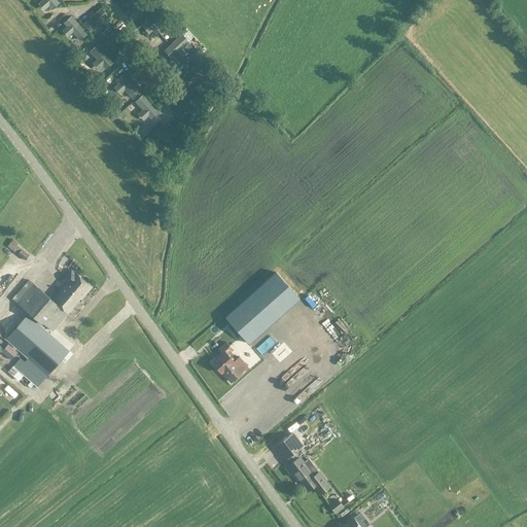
[(42,7),(47,3),(51,8),(59,3),(56,0),(43,0),(39,4),(42,7)]
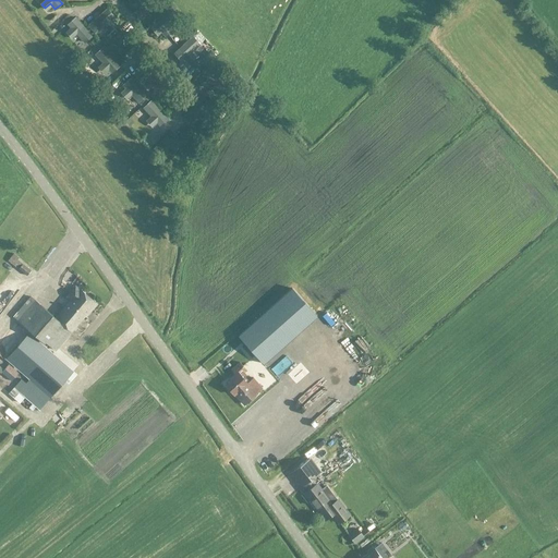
[(135,9),(141,4),(145,9),(148,5),(144,1),(144,0),(130,0),(129,2),(135,9)]
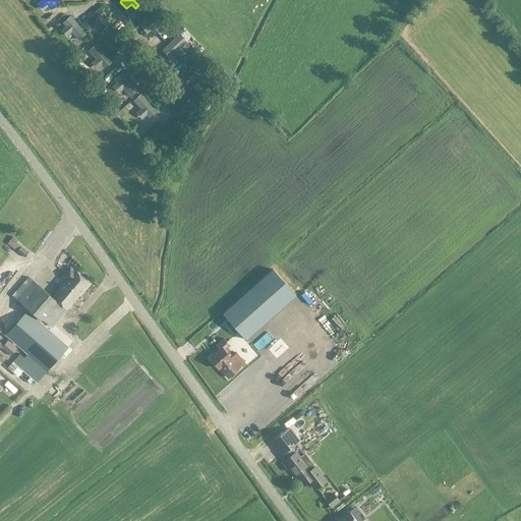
[(105,24),(101,20),(106,15),(100,9),(83,23),(90,31),(98,23),(102,27),(105,24)]
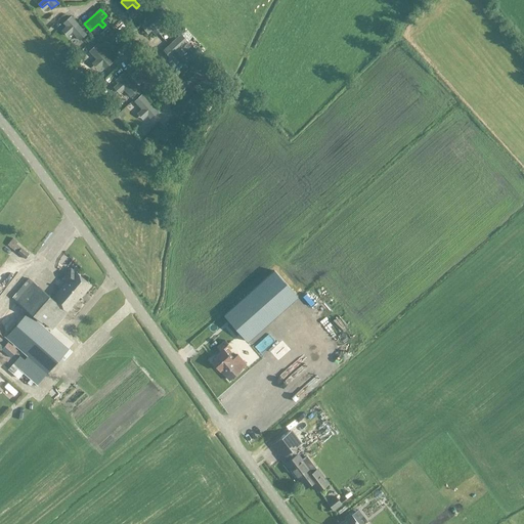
[(148,33),(154,28),(158,33),(162,29),(158,25),(165,17),(159,10),(142,26),(148,33)]
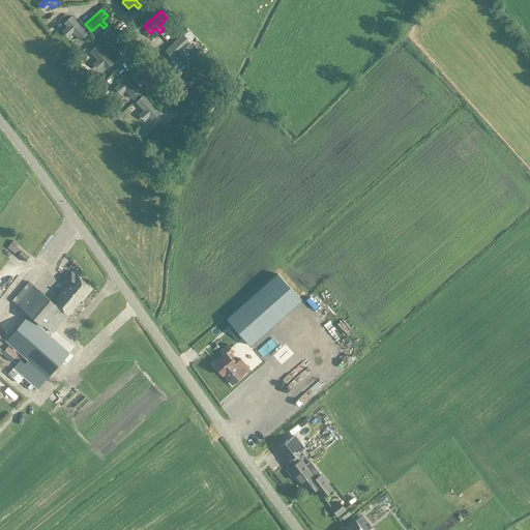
[(65,23),(70,28),(65,33),(68,36),(74,32),(81,40),(88,34),(72,17),(65,23)]
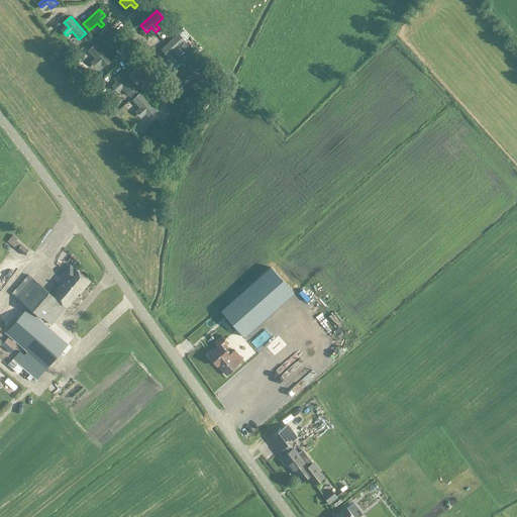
[(169,57),(174,52),(178,56),(181,53),(177,48),(185,41),(179,34),(163,49),(169,57)]
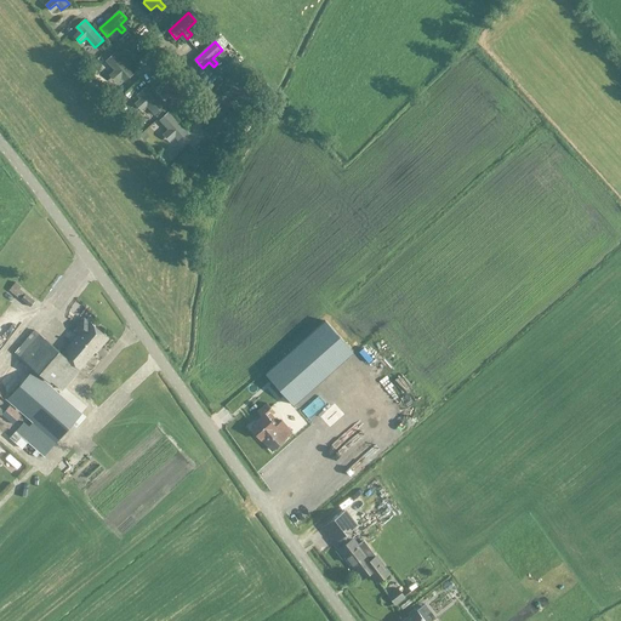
[(114,79),(119,74),(125,80),(134,73),(115,53),(107,61),(115,70),(110,75),(114,79)]
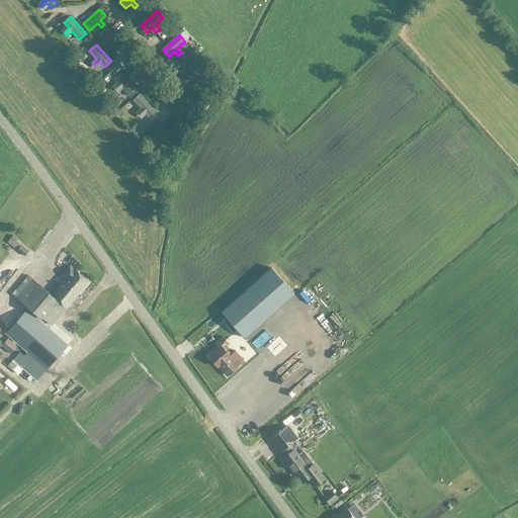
[(149,71),(144,67),(150,62),(143,56),(126,70),(133,77),(141,70),(145,74),(149,71)]
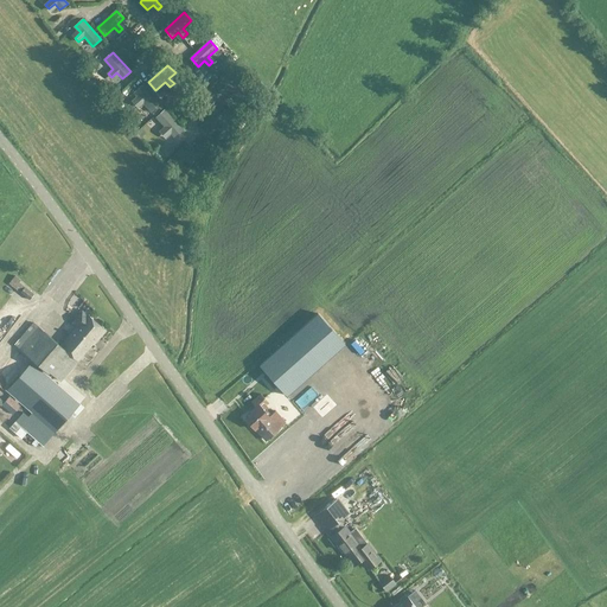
[(224,95),(230,89),(235,94),(238,90),(234,85),(243,77),(236,69),(217,87),(224,95)]
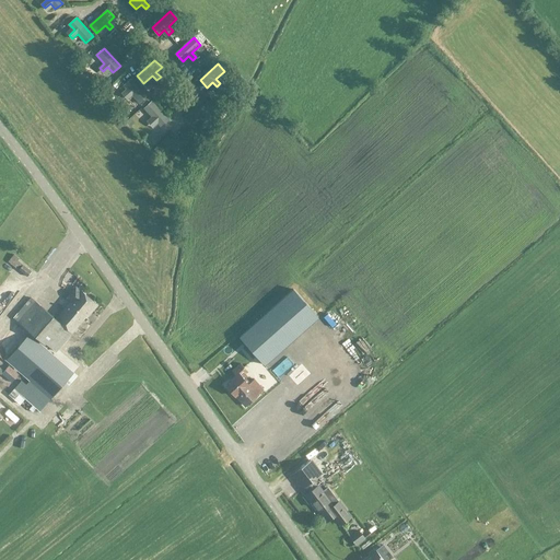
[(125,85),(129,91),(125,95),(128,100),(132,95),(140,103),(148,96),(131,79),(125,85)]
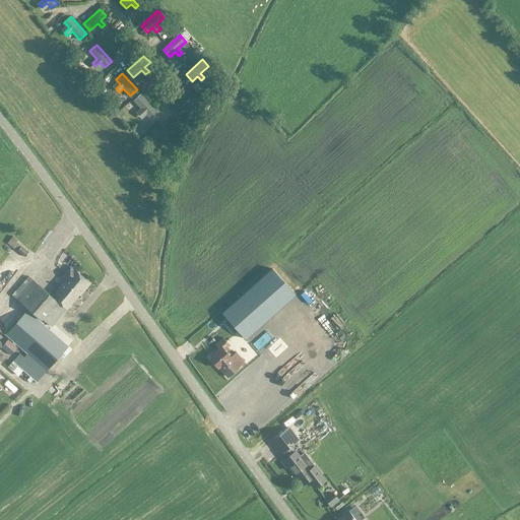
[(195,107),(191,103),(196,98),(189,91),(174,108),(181,114),(188,106),(192,110),(195,107)]
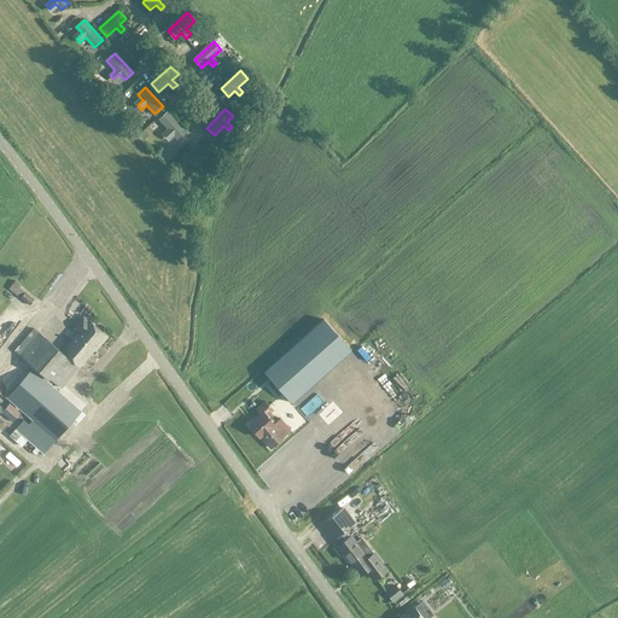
[(167,138),(173,133),(178,139),(186,132),(168,112),(159,120),(169,129),(163,134),(167,138)]
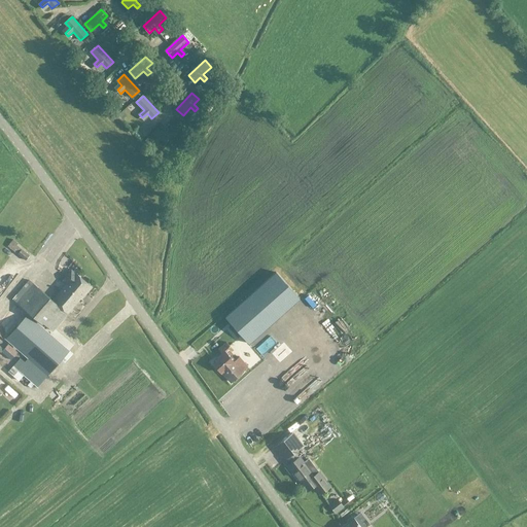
[(169,140),(164,136),(169,131),(162,124),(146,141),(153,147),(161,139),(166,143),(169,140)]
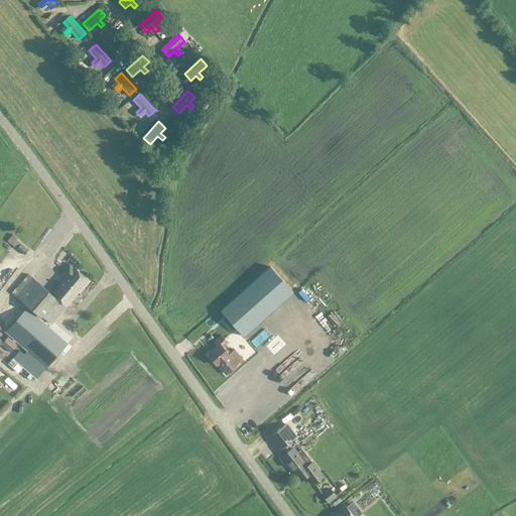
[(25,255),(29,251),(16,241),(18,239),(13,235),(8,241),(25,255)]
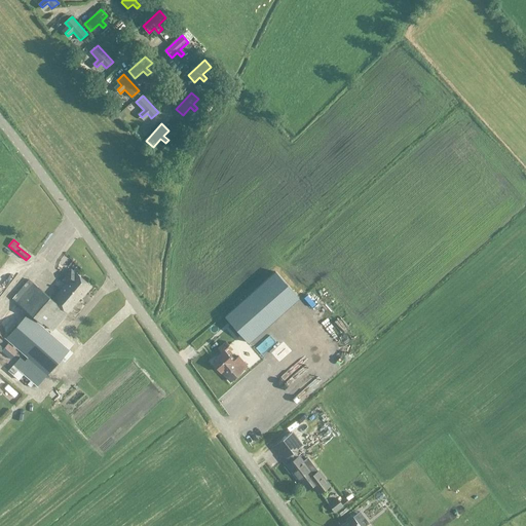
[(67,283),(52,299),(33,283),(16,302),(42,324),(43,323),(52,332),(69,313),(68,312),(81,298),(80,297),(84,291),(86,293),(92,287),(90,285),(77,273),(76,273),(71,269),(63,278),(67,283)]
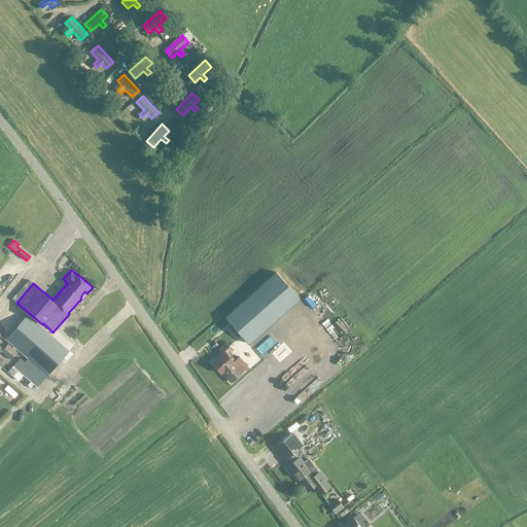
[(251,294),(225,317),(249,344),(275,321),(251,294)]
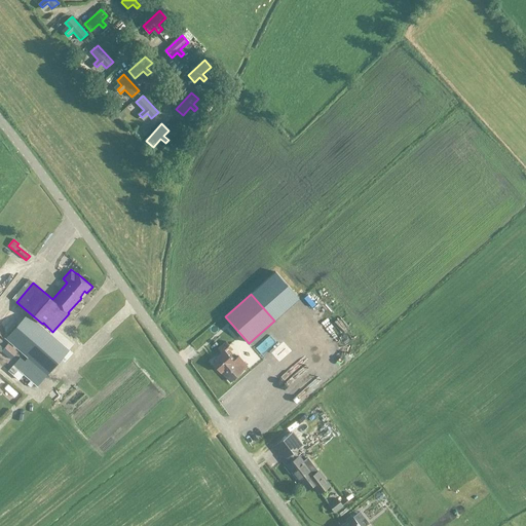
[(28,313),(5,339),(28,358),(47,375),(70,350),(40,325),(28,313)]
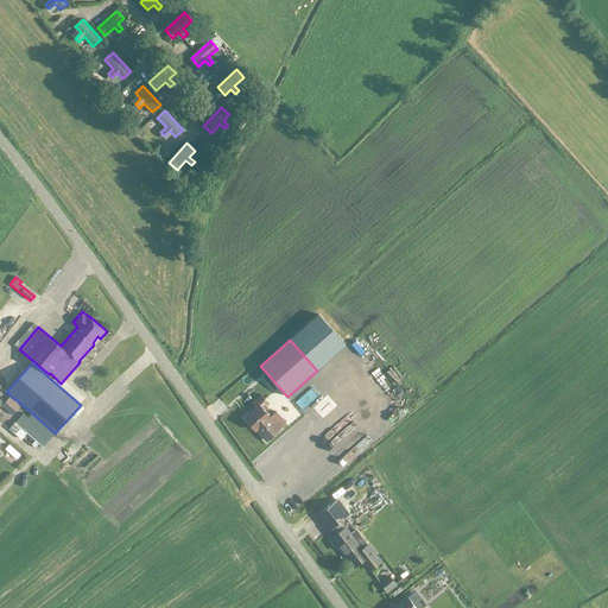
[(302,404),(314,394),(308,388),(297,398),(302,404)]
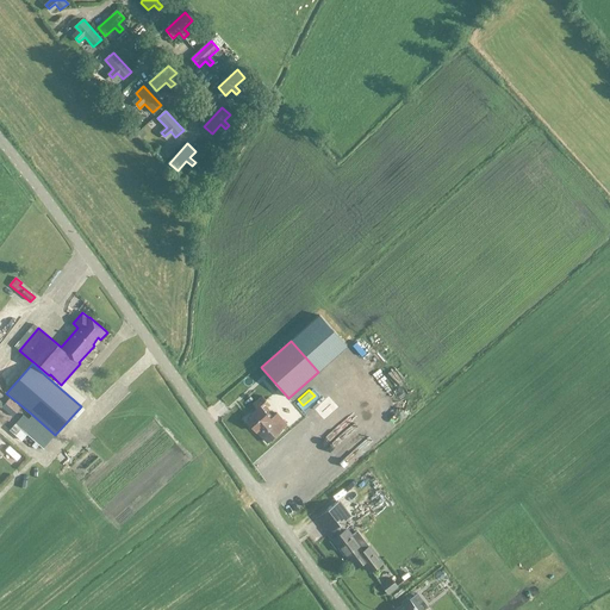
[(280,430),(287,424),(277,414),(272,417),(267,411),(269,410),(267,408),(269,405),(262,396),(254,404),(257,409),(253,414),(253,415),(247,421),(256,431),(257,430),(267,442),(280,430)]
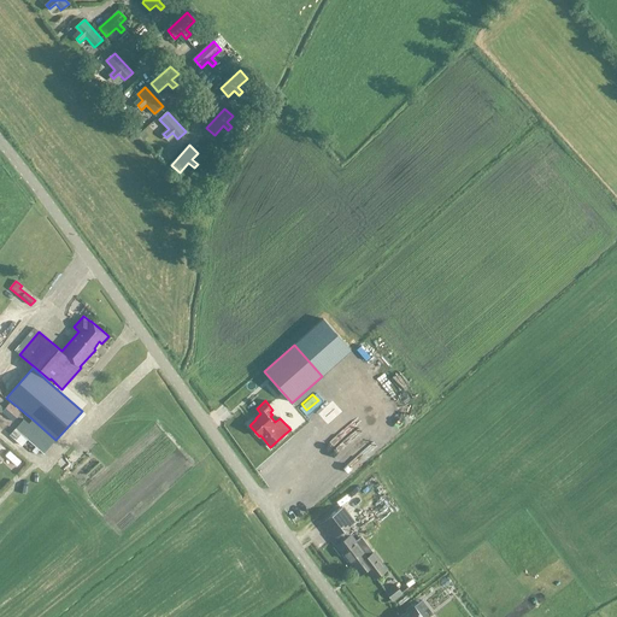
[(10,403),(3,412),(13,422),(21,412),(10,403)]
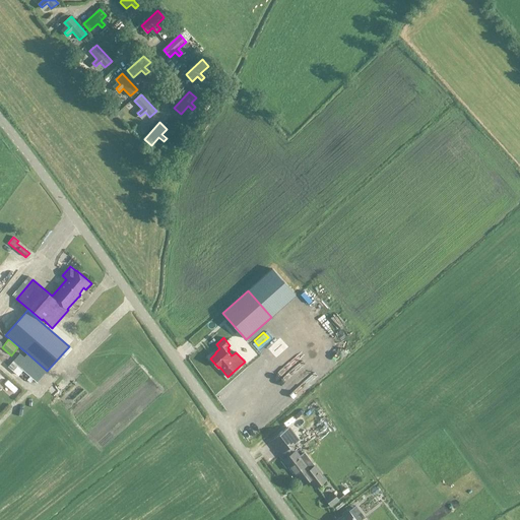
[(47,371),(27,353),(24,356),(20,353),(8,367),(18,376),(23,370),(38,383),(47,371)]
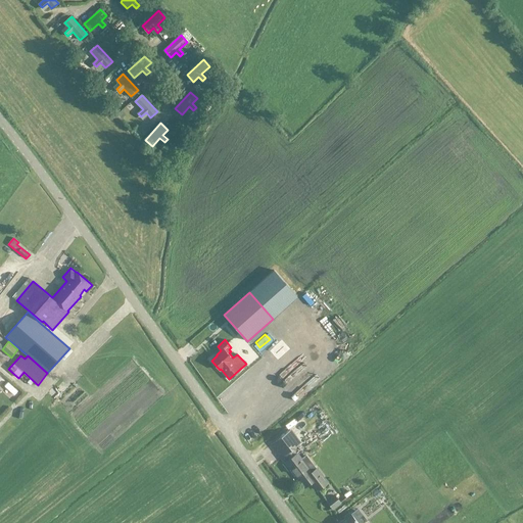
[(7,379),(2,383),(14,393),(18,389),(7,379)]
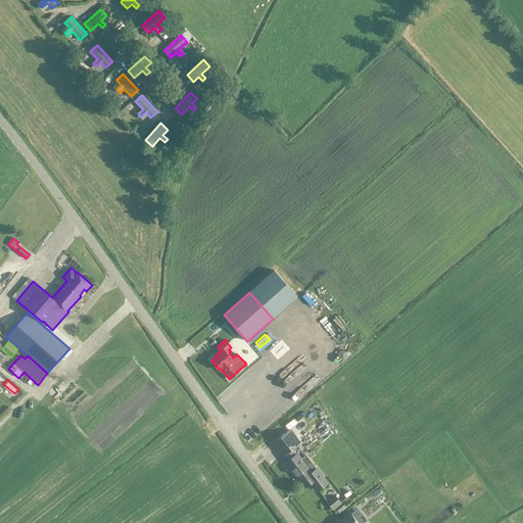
[(323,423),(307,435),(312,440),(316,436),(319,440),(326,435),(322,431),(327,427),(323,423)]
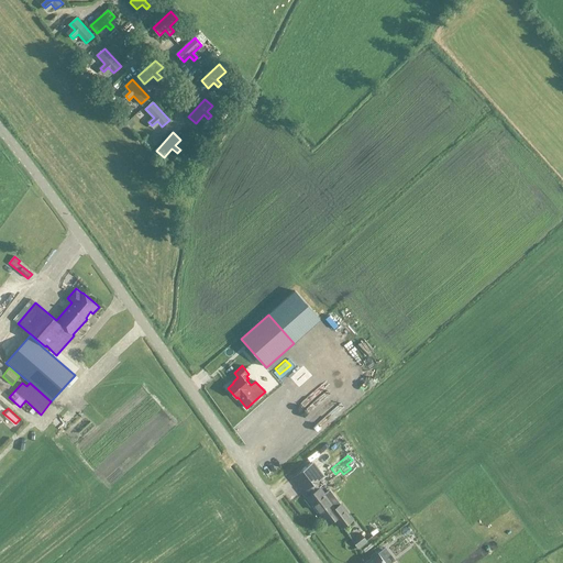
[(312,463),(294,478),(305,492),(315,484),(323,477),(312,463)]
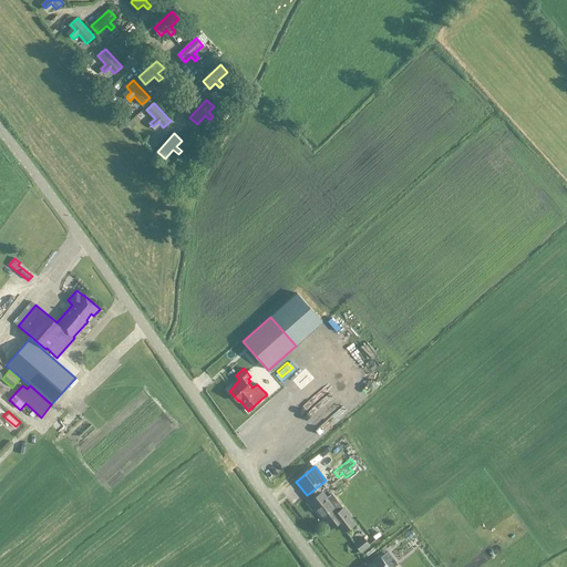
[(363,467),(357,473),(362,480),(369,474),(363,467)]
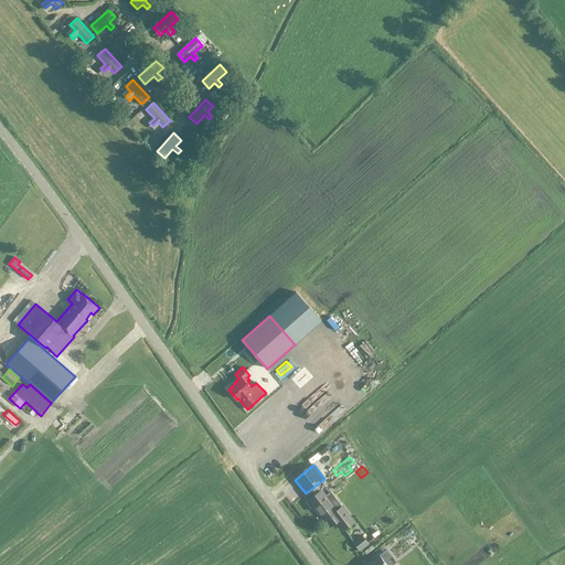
[(354,523),(342,507),(337,511),(332,505),(338,501),(331,492),(326,497),(321,490),(320,491),(316,486),(306,493),(310,499),(309,499),(327,522),(332,518),(336,523),(338,521),(344,530),(354,523)]
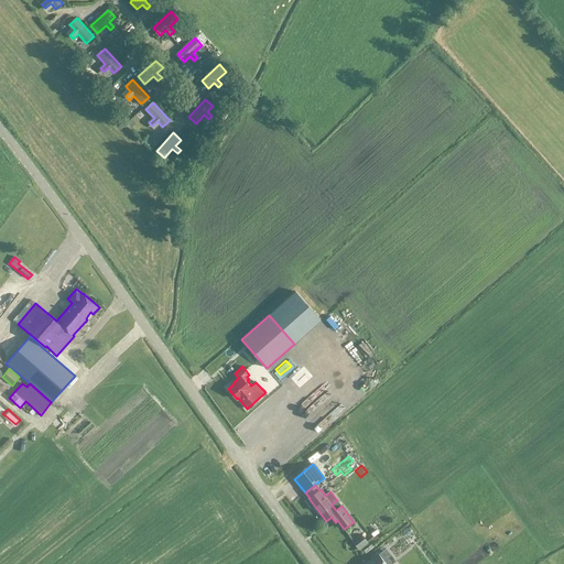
[(361,545),(367,553),(376,546),(370,539),(361,545)]
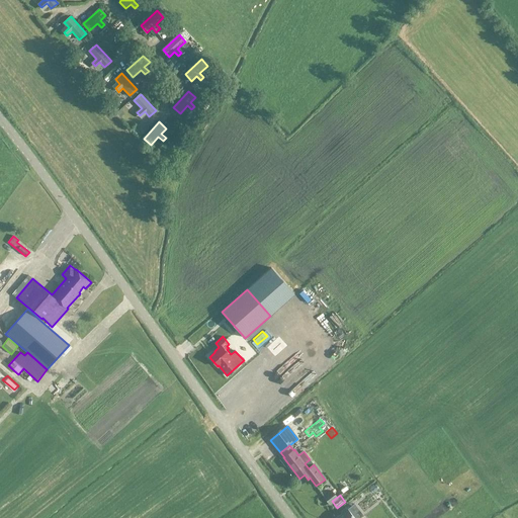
[(342,514),(336,517),(354,517),(348,509),(347,509),(346,508),(341,512),(342,514)]
